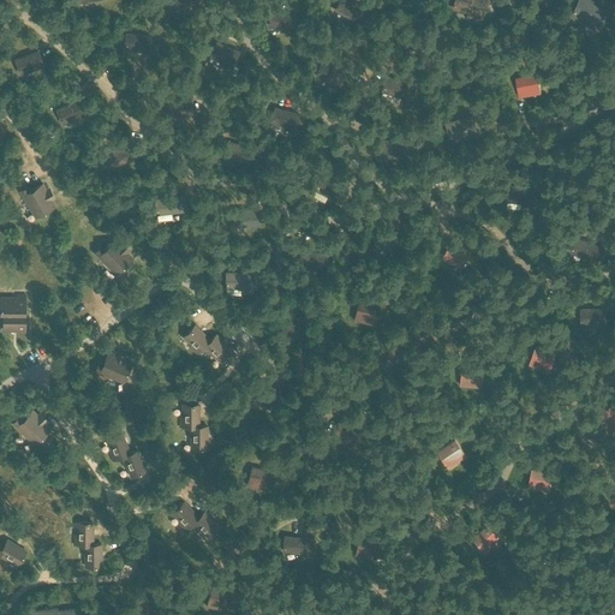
[(340,0),(335,10),(357,22),(364,7),(348,0),(340,0)]
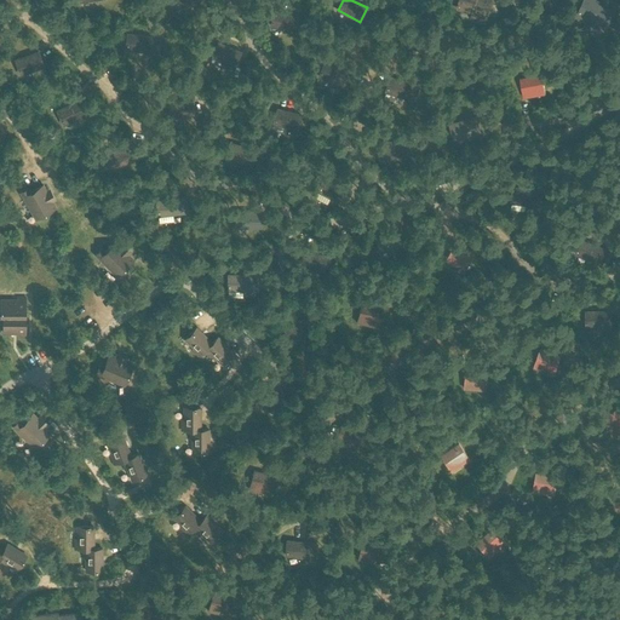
[(459,0),(458,9),(460,10),(466,11),(468,9),(474,10),(476,0),(459,0)]
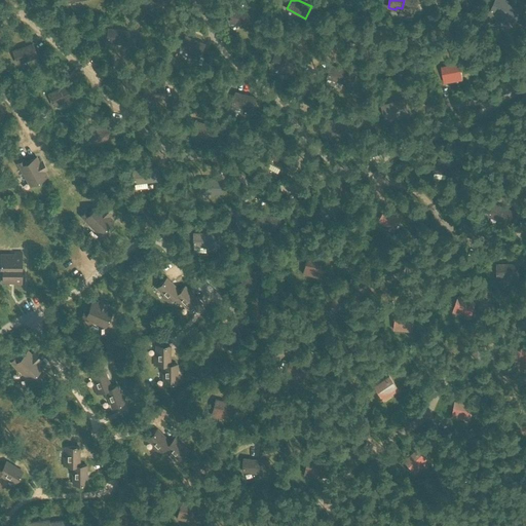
[(404,0),(402,8),(401,11),(406,12),(405,15),(410,16),(413,17),(417,0),(404,0)]
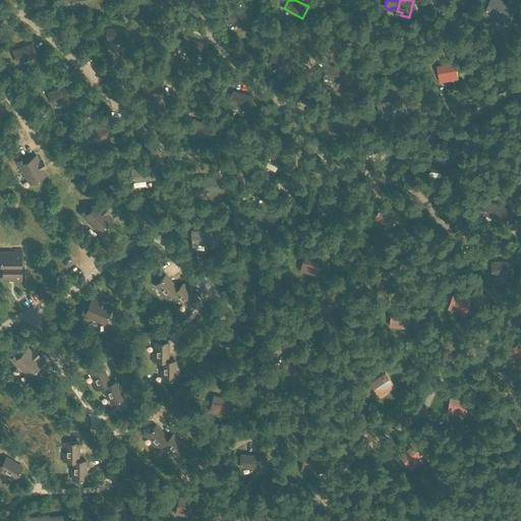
[(500,0),(490,0),(485,12),(487,13),(493,15),(494,13),(498,15),(504,4),(505,2),(500,0)]
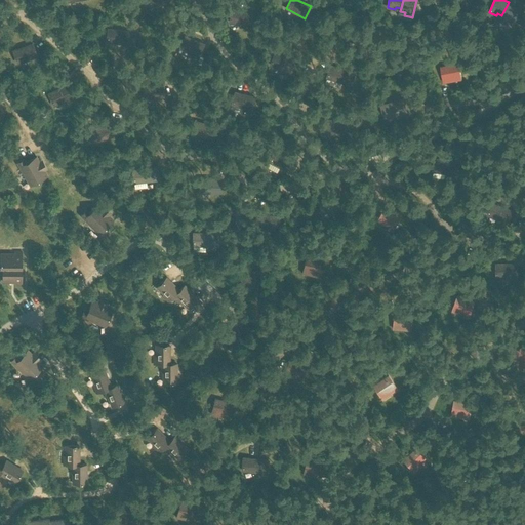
[(501,15),(500,18),(506,21),(505,23),(510,25),(512,26),(519,9),(508,4),(501,15)]
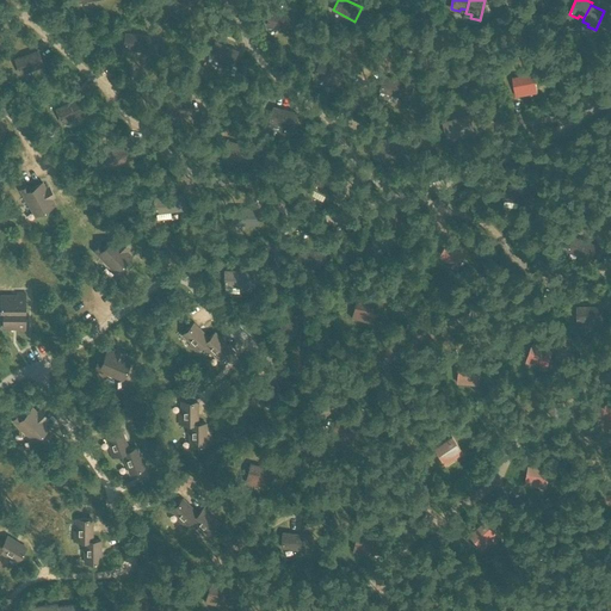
[(267,25),(290,32),(294,17),(271,11),(267,25)]
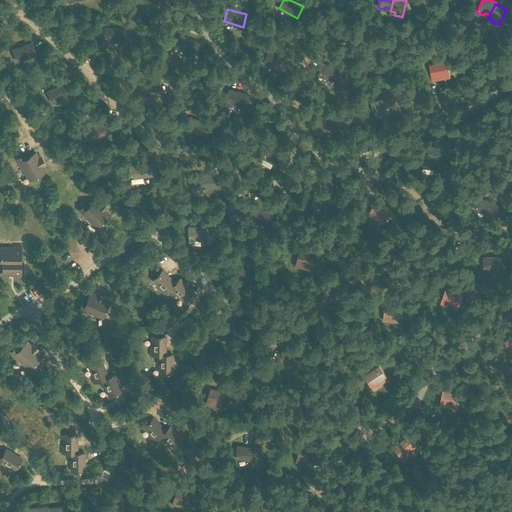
[(104,40),(124,43),(126,30),(106,27),(104,40)]
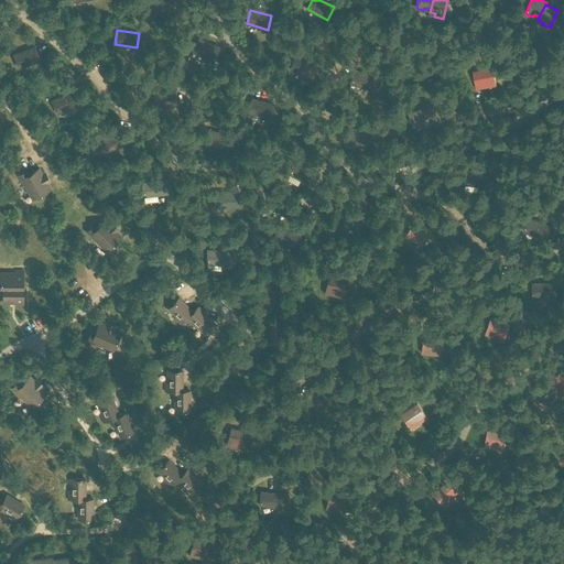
[(194,52),(214,60),(219,46),(198,39),(194,52)]
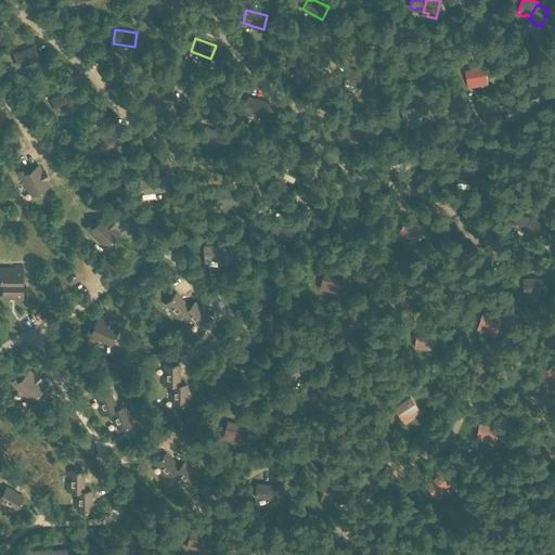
[(14,53),(18,66),(39,59),(35,46),(14,53)]
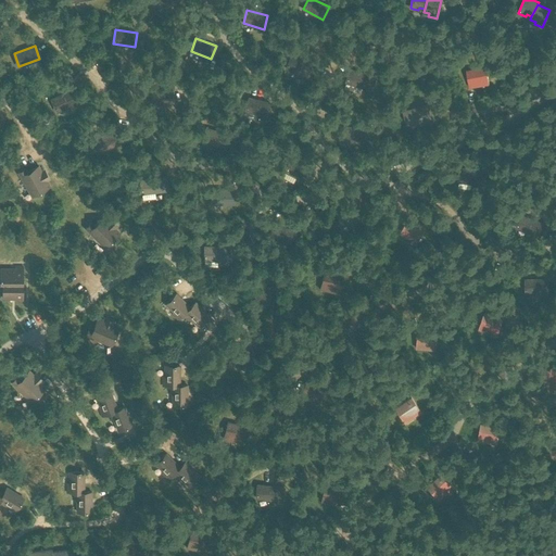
[(286,67),(306,77),(312,64),(292,55),(286,67)]
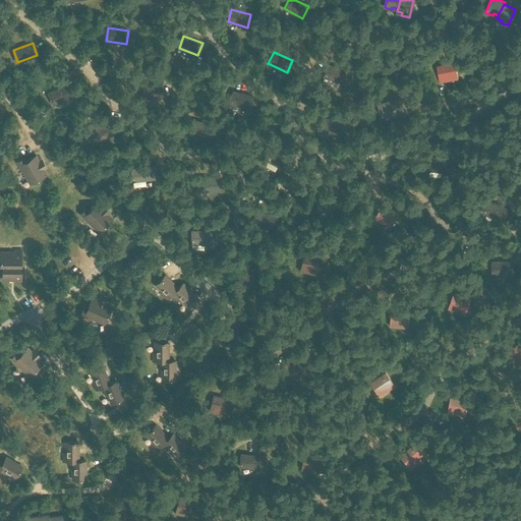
[(437,65),(441,82),(459,79),(456,62),(437,65)]
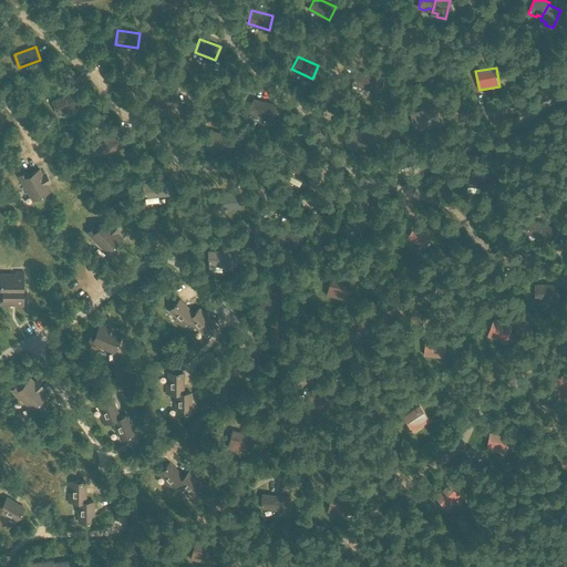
[(352,84),(379,92),(383,78),(357,70),(352,84)]
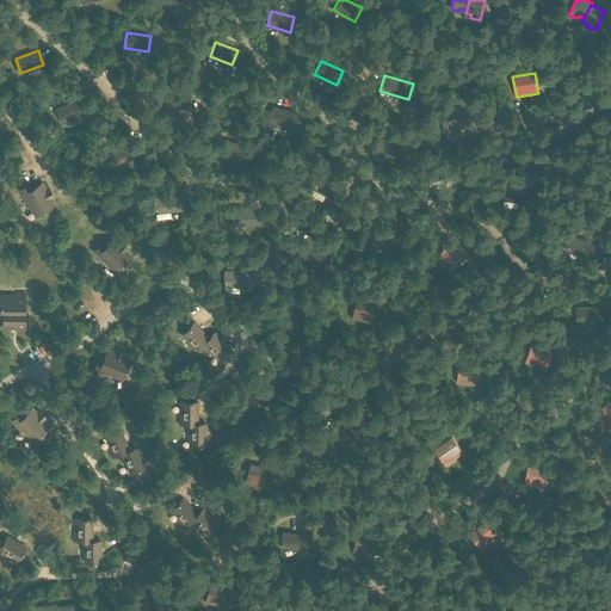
[(166,99),(167,115),(191,112),(190,97),(166,99)]
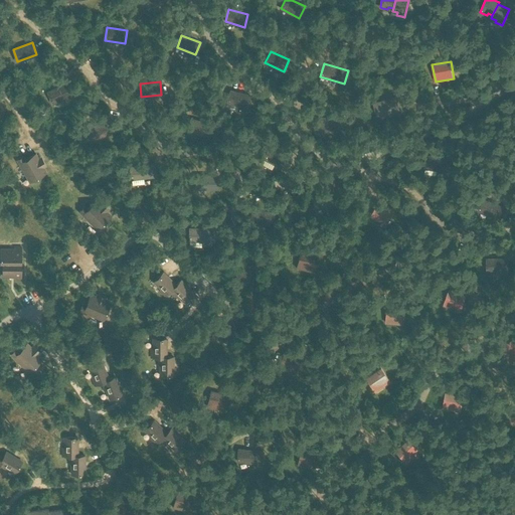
[(47,92),(53,104),(71,96),(66,83),(47,92)]
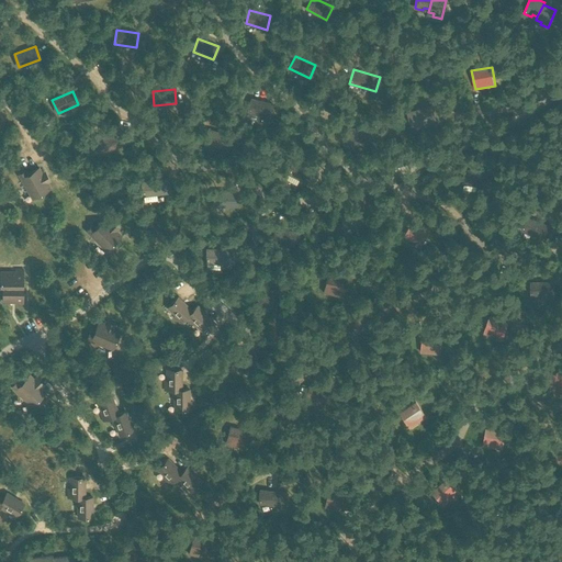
[(248,112),(270,117),(273,103),(251,98),(248,112)]
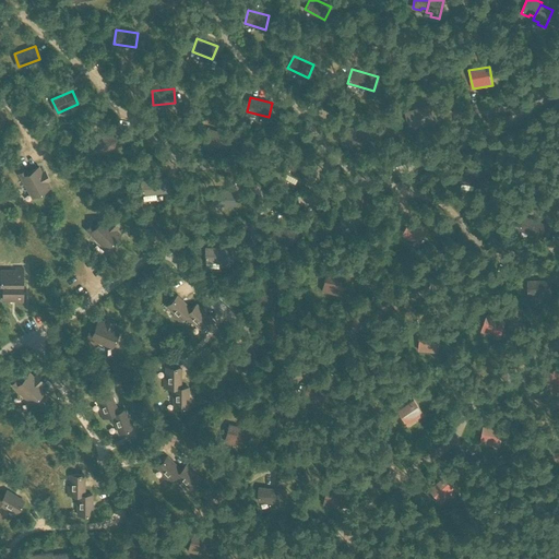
[(406,114),(409,125),(432,118),(429,107),(406,114)]
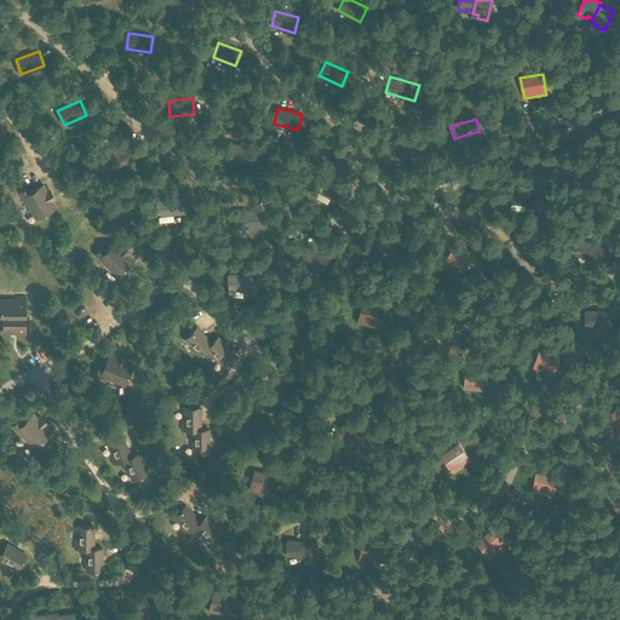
[(380,155),(403,160),(407,145),(384,139),(380,155)]
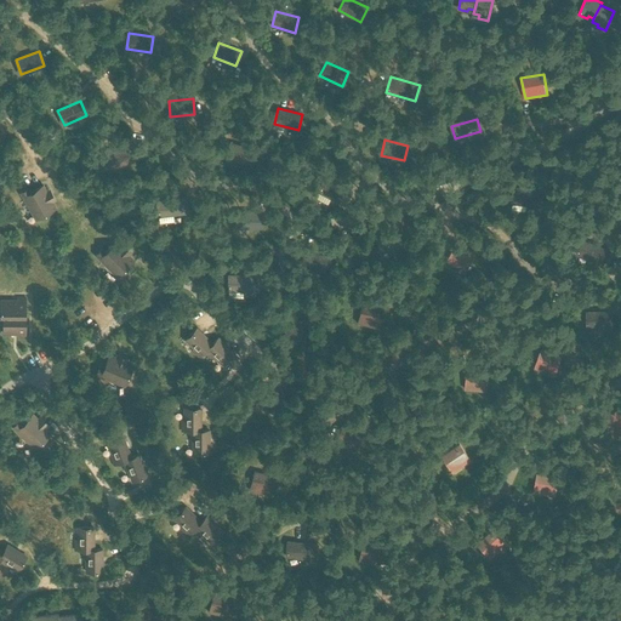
[(227,158),(250,165),(254,149),(231,143),(227,158)]
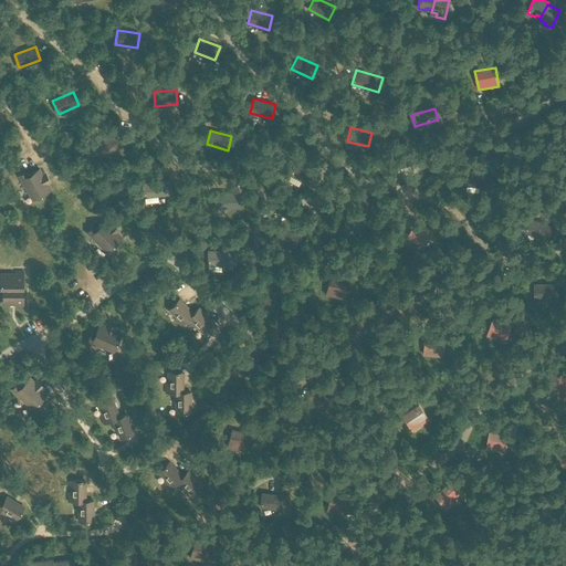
[(97,139),(102,153),(123,146),(118,133),(97,139)]
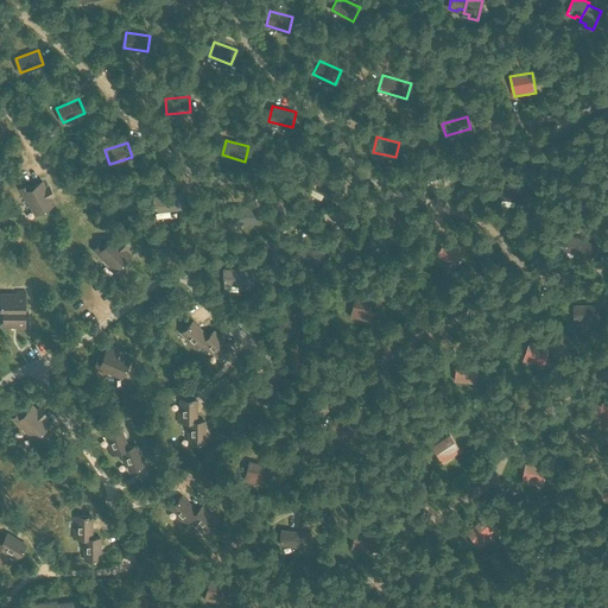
[(311,187),(337,201),(344,187),(318,173),(311,187)]
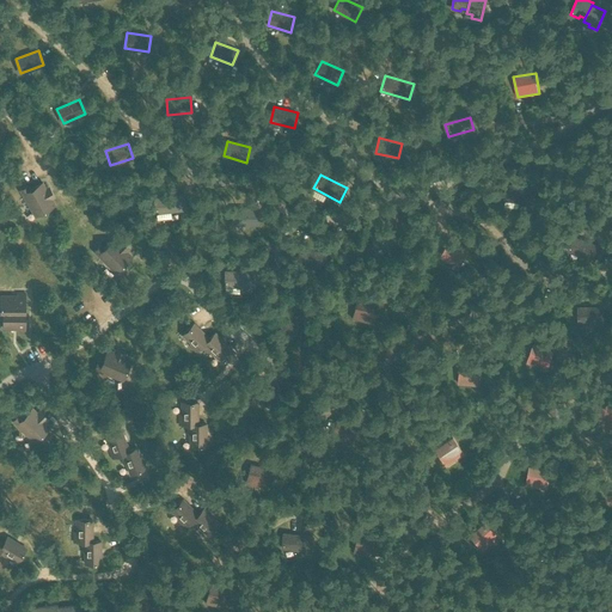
[(22,189),(20,190),(28,203),(31,209),(35,215),(35,216),(55,204),(48,194),(42,183),(30,190),(28,185),(24,188),(23,188),(22,189)]
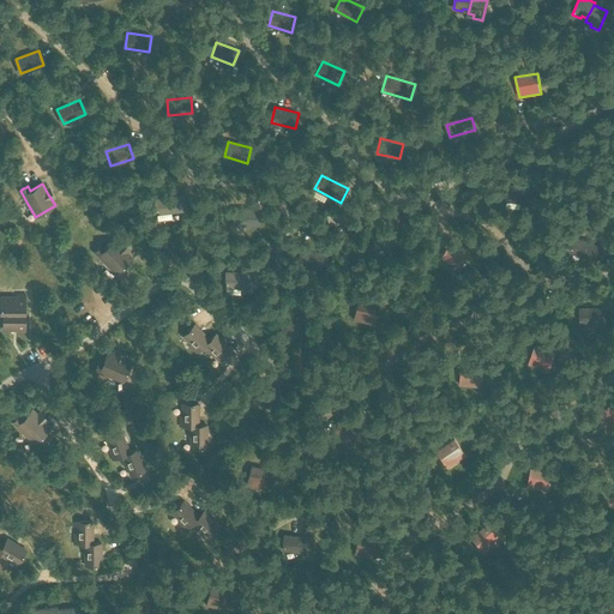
[(155,198),(157,214),(186,210),(185,194),(155,198)]
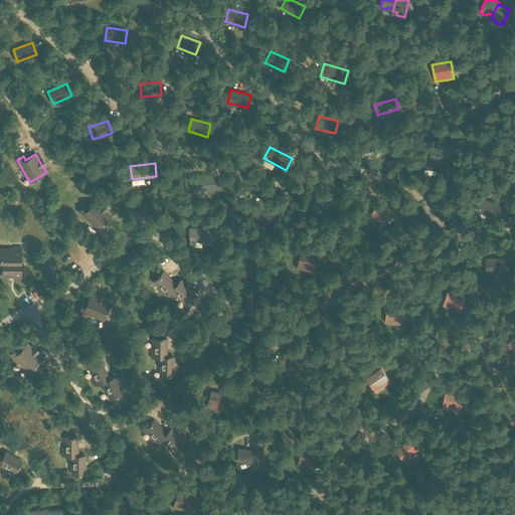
[(196,188),(216,189),(216,176),(196,175),(196,188)]
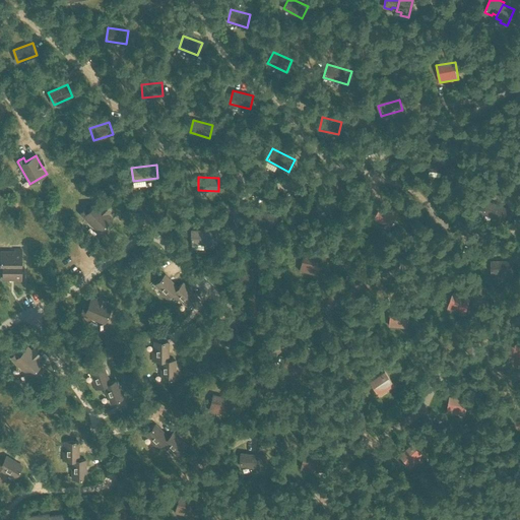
[(483,213),(507,221),(511,209),(488,201),(483,213)]
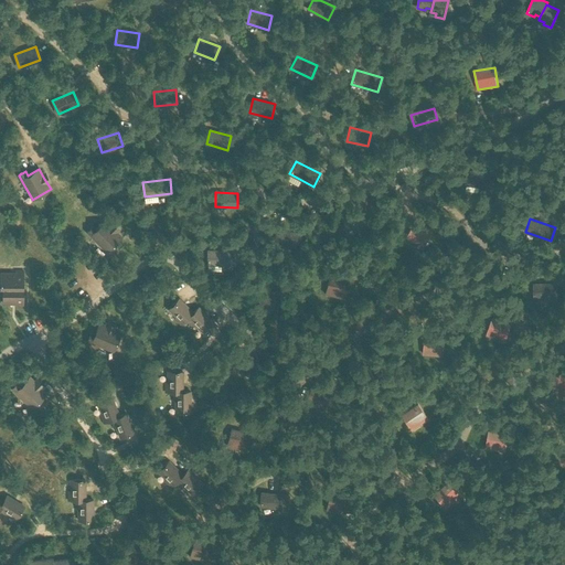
[(89,230),(87,233),(96,242),(102,247),(106,251),(107,252),(121,236),(113,228),(105,221),(95,231),(92,227),(89,230)]
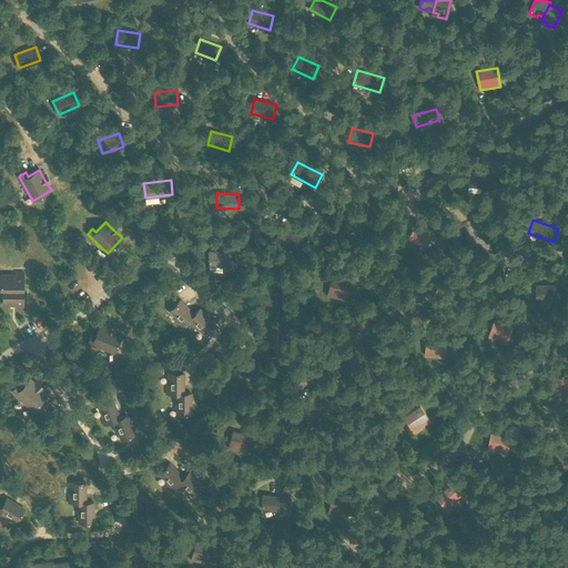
[(277,236),(297,246),(303,234),(283,224),(277,236)]
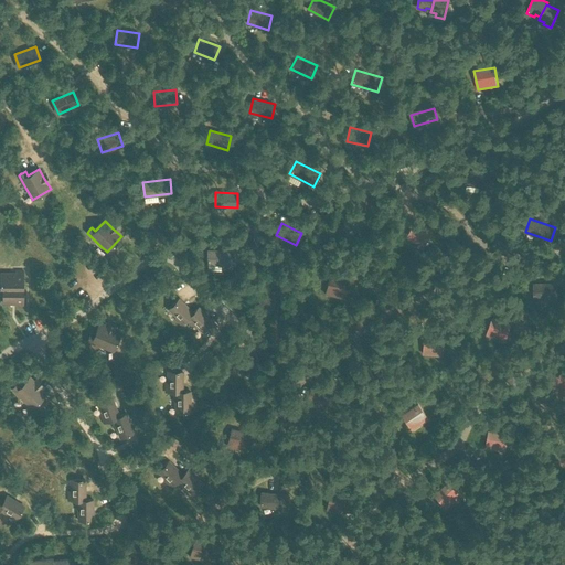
[(406,237),(425,246),(430,234),(412,225),(406,237)]
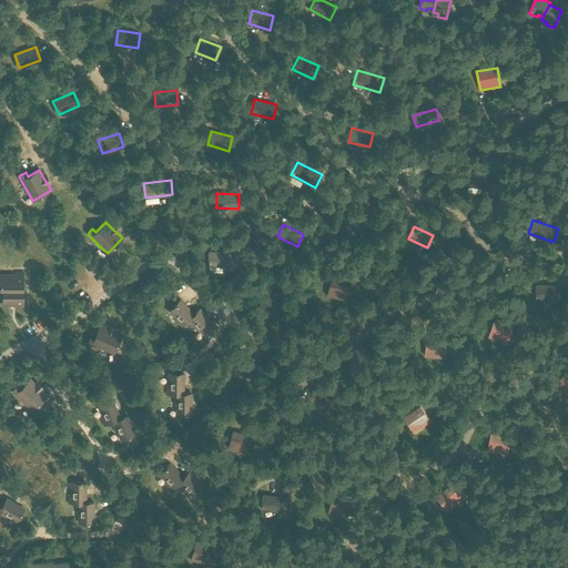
[(209,265),(236,266),(236,252),(210,251),(209,265)]
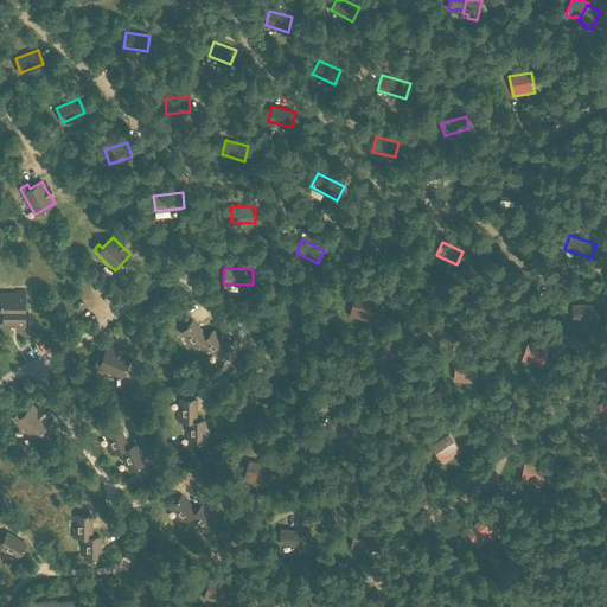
[(0,299),(0,311),(4,311),(24,311),(24,292),(17,292),(17,294),(16,294),(13,294),(11,294),(0,294),(0,299)]
